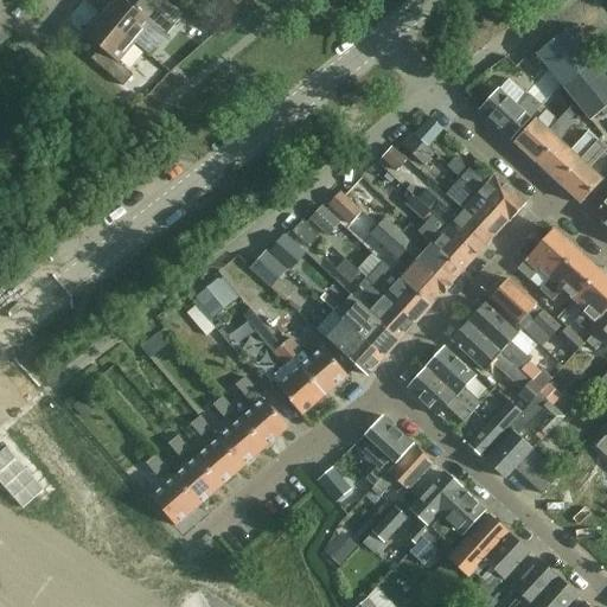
[(121,0),(114,0),(102,16),(135,44),(152,25),(166,37),(177,26),(145,0),(144,0),(135,11),(121,0)]
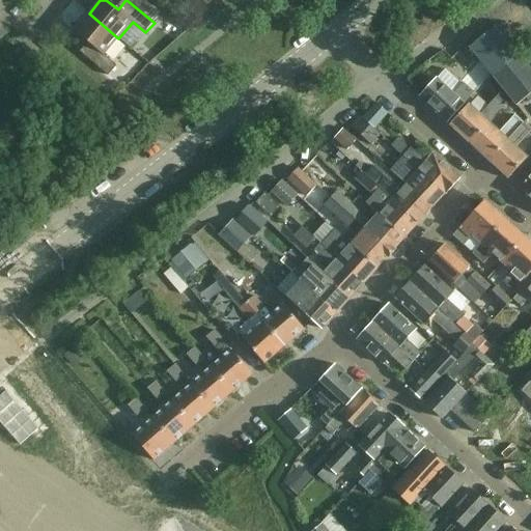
[(147,0),(127,0),(155,23),(162,12),(147,0)]
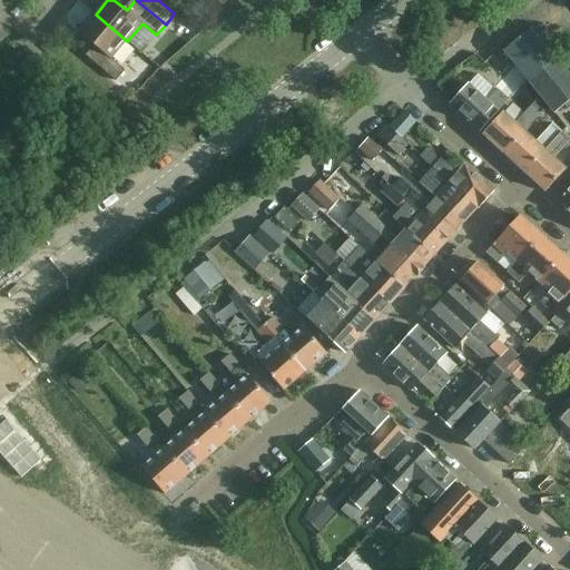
[(127,41),(96,15),(80,33),(96,47),(87,57),(117,82),(126,71),(111,60),(127,41)]
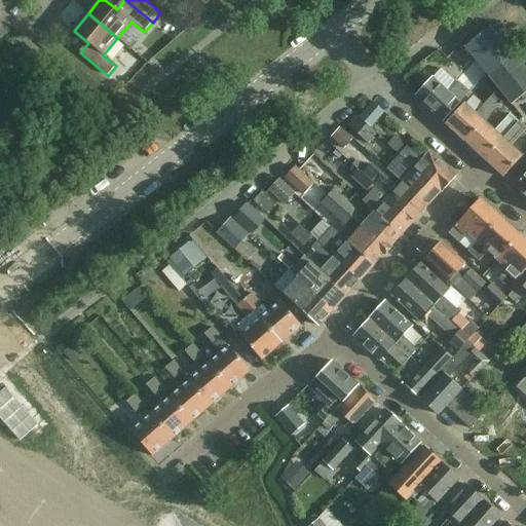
[(478,64),(475,67),(483,77),(486,74),(487,76),(514,55),(491,28),(464,47),(478,64)]
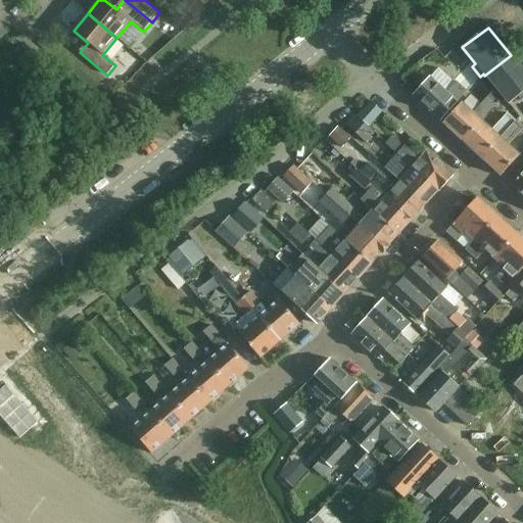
[(507,104),(522,91),(522,70),(511,55),(484,76),(507,104)]
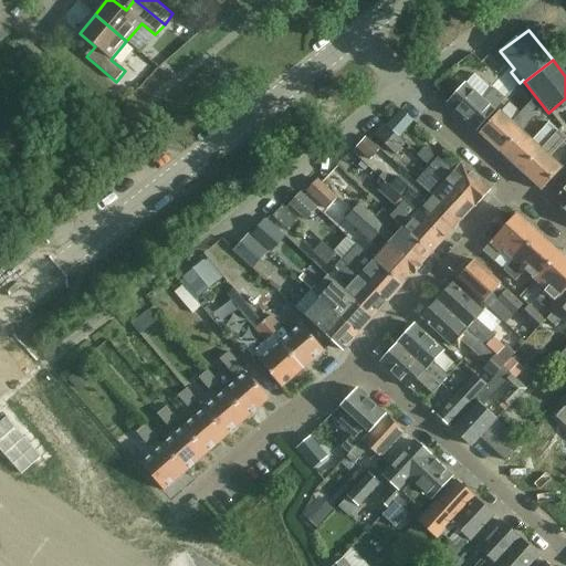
[(520,83),(511,72),(501,83),(512,93),(520,83)]
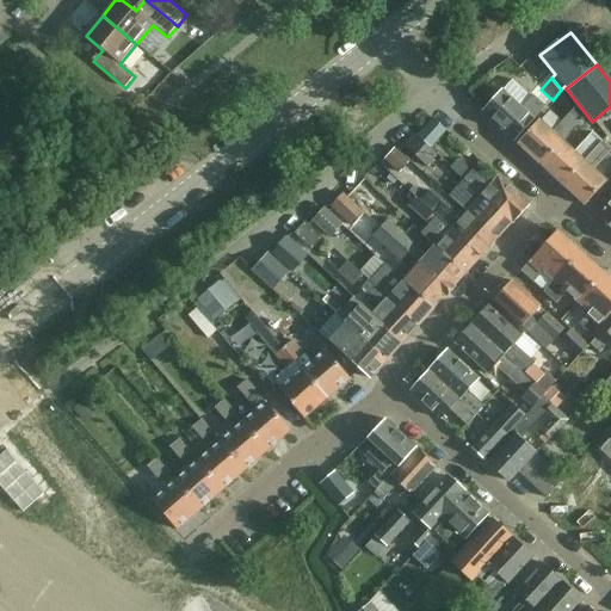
[(523,109),(503,92),(483,113),(516,142),(547,106),(535,97),(523,109)]
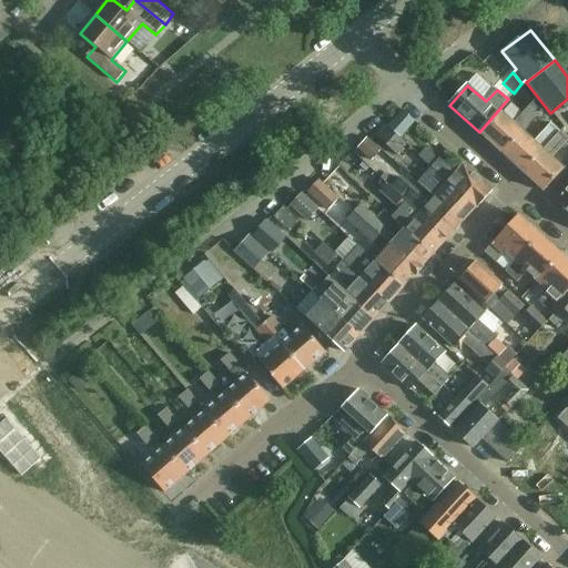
[(537,99),(530,105),(539,113),(544,108),(537,99)]
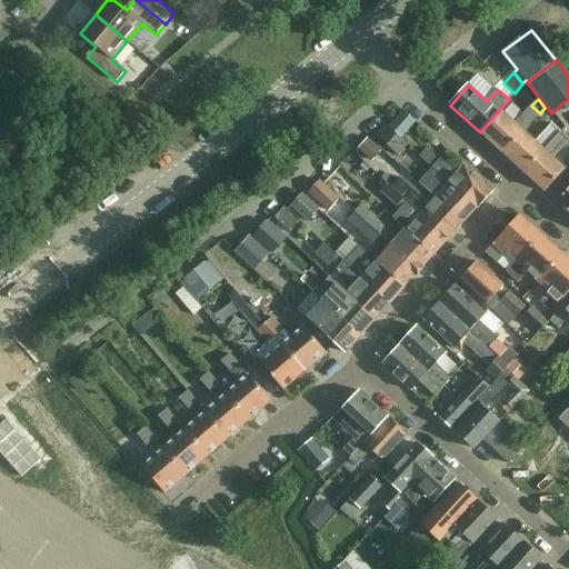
[(503,155),(523,132),(540,113),(531,106),(515,125),(502,113),(482,136),(503,155)]
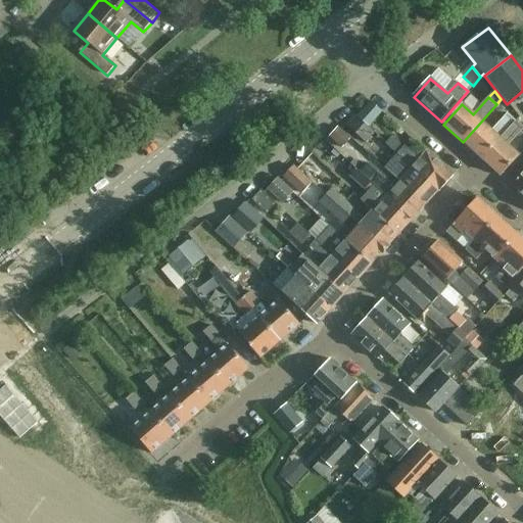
[(371,103),(358,119),(369,129),(382,113),(371,103)]
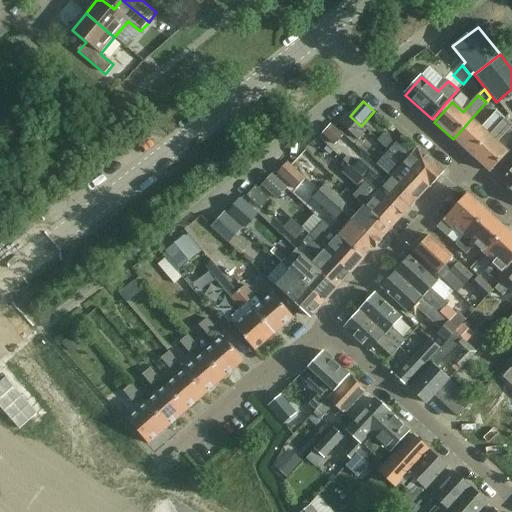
[(471,119),(453,139),(471,155),(504,119),(497,113),(482,129),(471,119)]
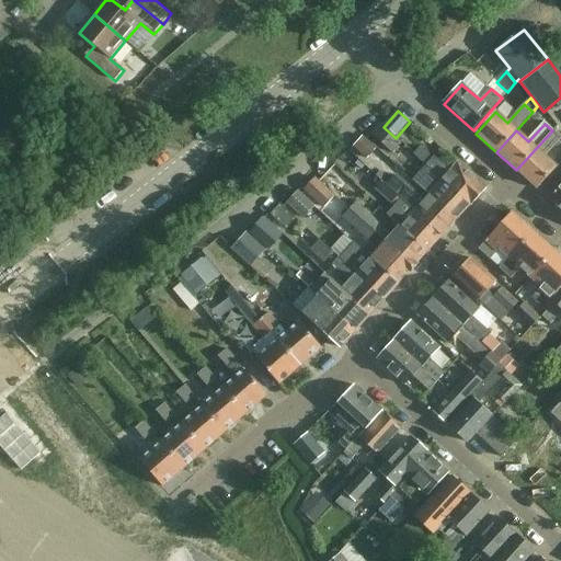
[(381,126),(371,137),(391,152),(400,142),(396,138),(384,127),(381,126)]
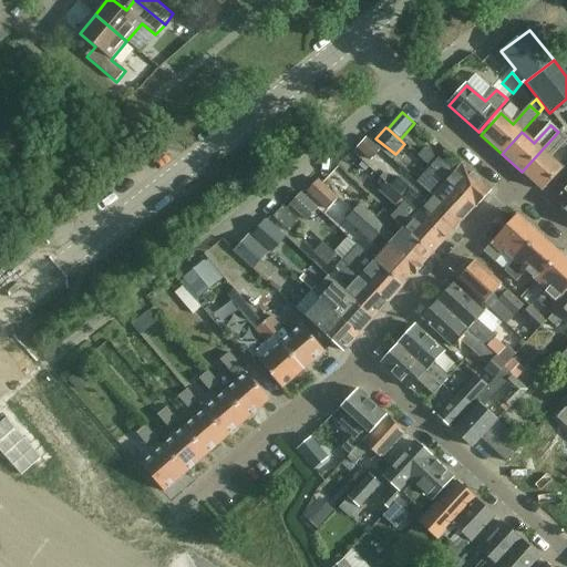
[(566,140),(558,132),(522,172),(543,191),(563,168),(550,157),(566,140)]
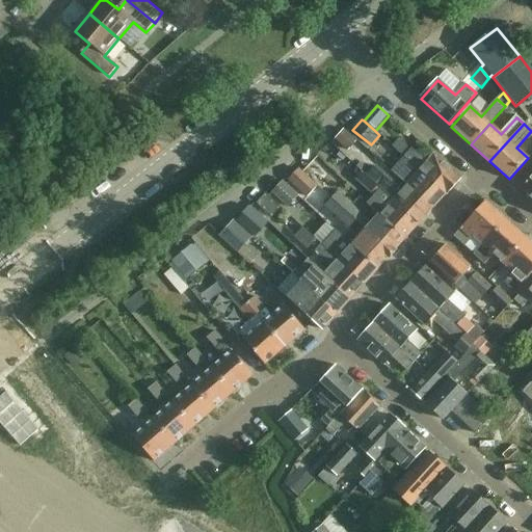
[(0,134),(6,143),(15,138),(8,129),(0,134)]
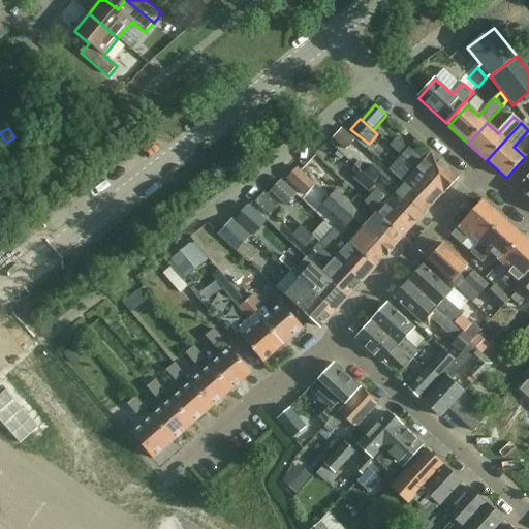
[(333,139),(344,150),(353,141),(341,129),(333,139)]
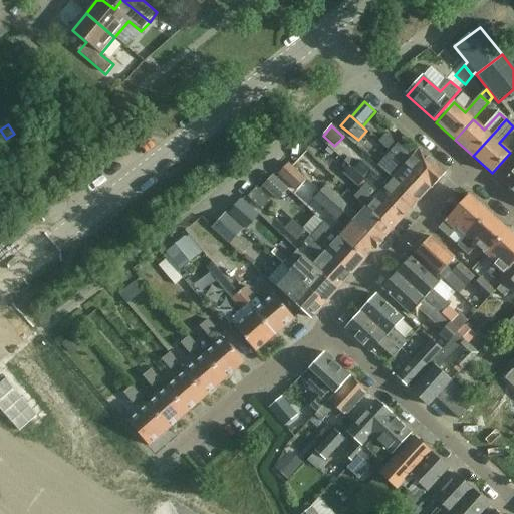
[(391,152),(431,188),(432,189),(446,174),(419,150),(412,158),(398,144),(397,145),(387,135),(379,142),(391,152)]
